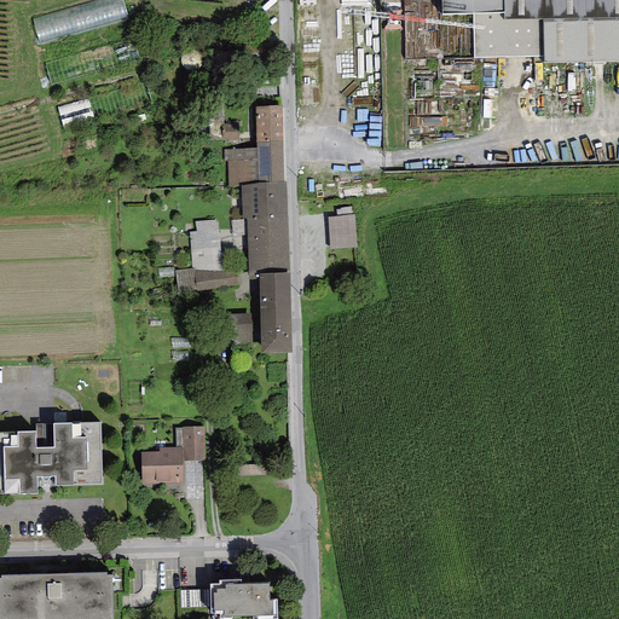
[(125,0),(108,0),(35,18),(41,42),(131,21),(125,0)]
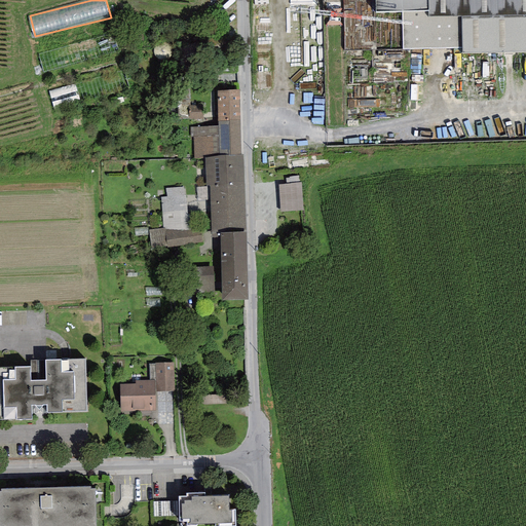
[(377,0),(377,11),(402,10),(428,10),(427,0),(377,0)]
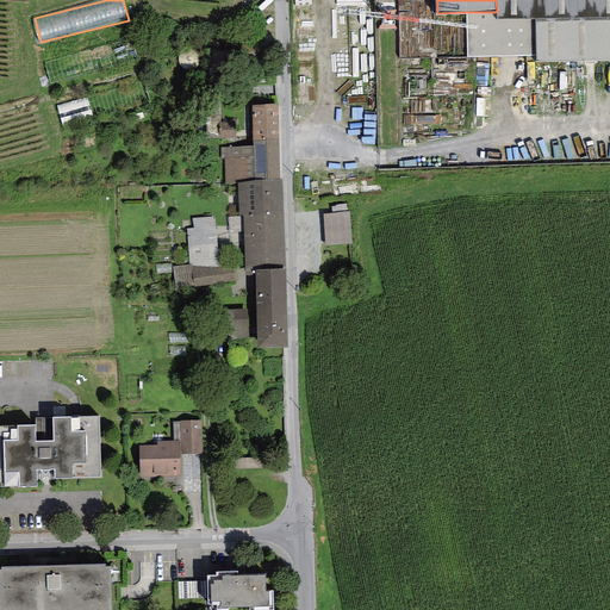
[(609,17),(609,0),(496,0),(497,12),(497,22),(609,17)]
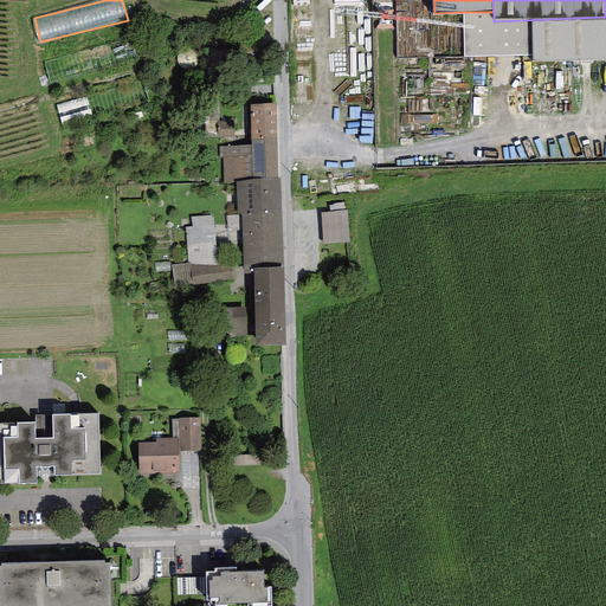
[(605,17),(494,21),(494,12),(463,12),(464,57),(533,55),(533,62),(605,59),(605,17)]
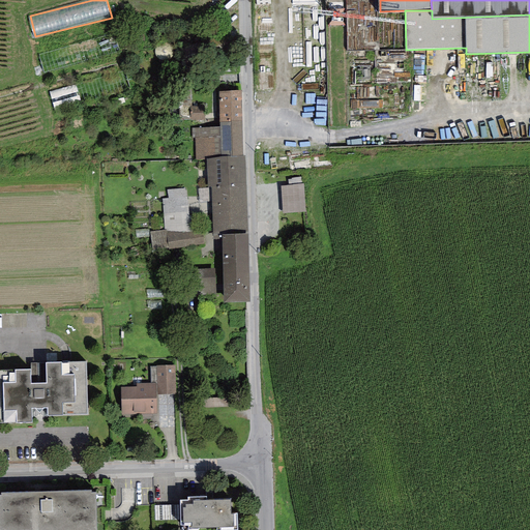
[(55,109),(82,102),(78,86),(52,92),(55,109)]
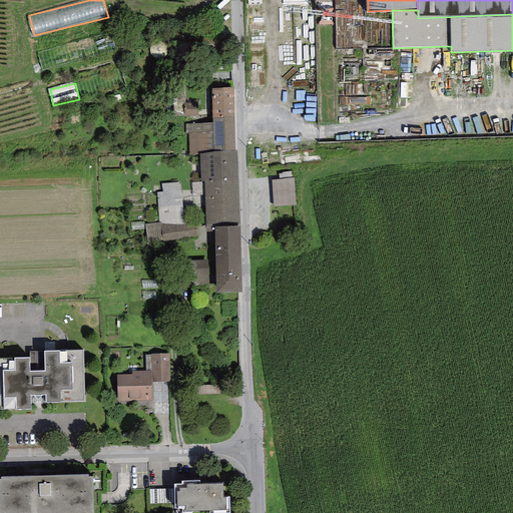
[(200,154),(235,151),(233,87),(212,89),(213,123),(185,124),(185,133),(188,133),(189,154),(200,154)]
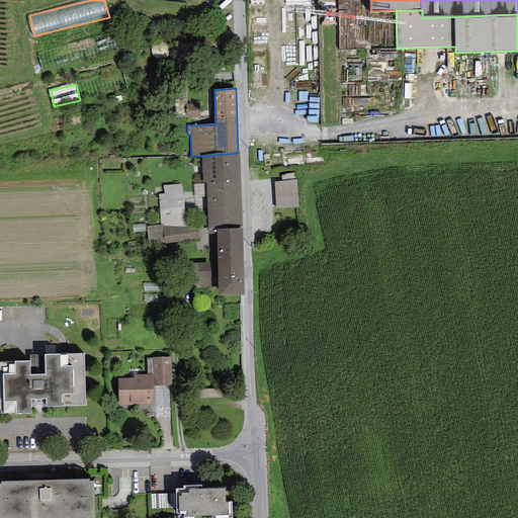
[(199,103),(185,104),(186,117),(199,117),(199,103)]
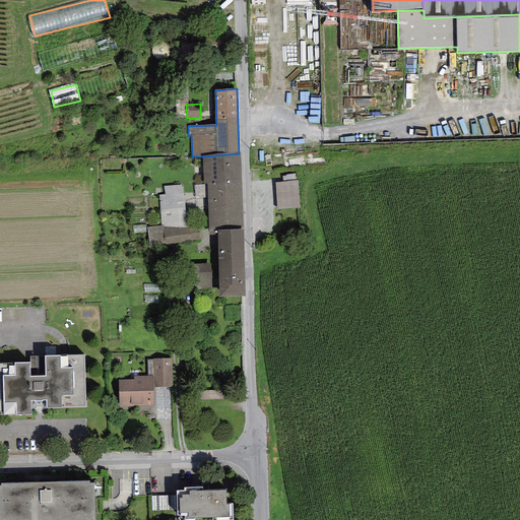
[(239,153),(203,156),(204,184),(207,184),(208,204),(243,203),(241,153),(239,153)]
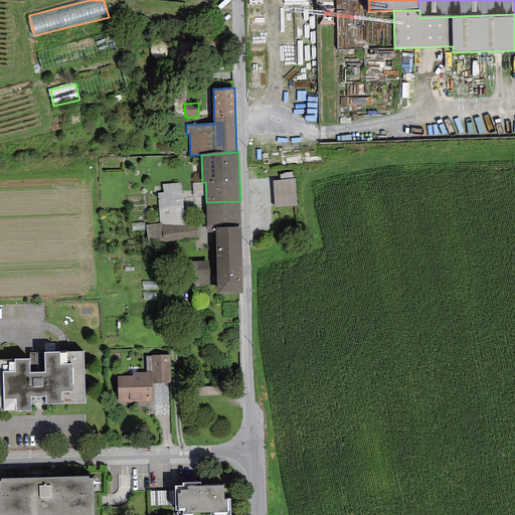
[(296,179),(274,180),(275,206),(298,205),(296,179)]
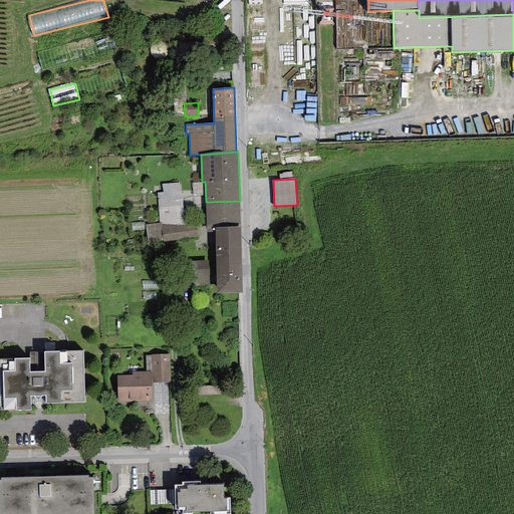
[(181,183),(162,184),(163,193),(158,193),(160,223),(146,225),(148,243),(164,241),(164,242),(198,237),(196,224),(185,225),(181,183)]
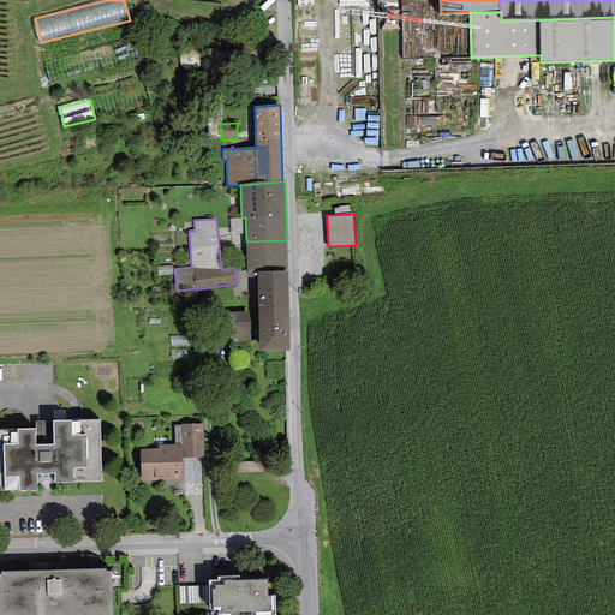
[(287,272),(287,240),(246,242),(248,278),(258,278),(258,273),(287,272)]
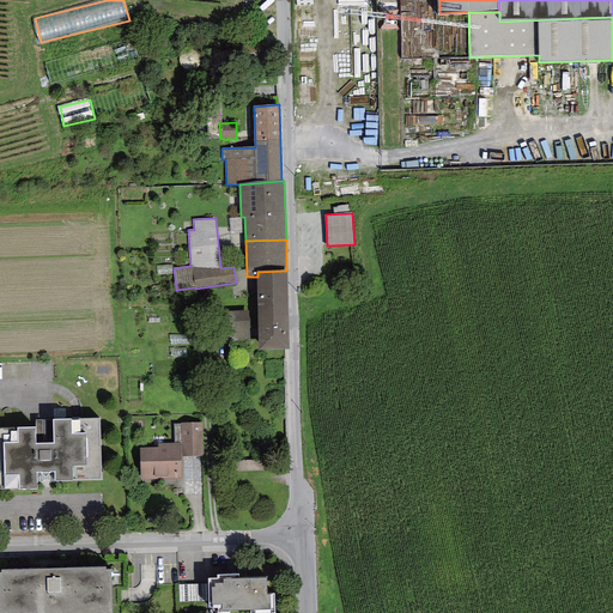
[(286,271),(258,272),(258,277),(259,350),(287,350),(286,271)]
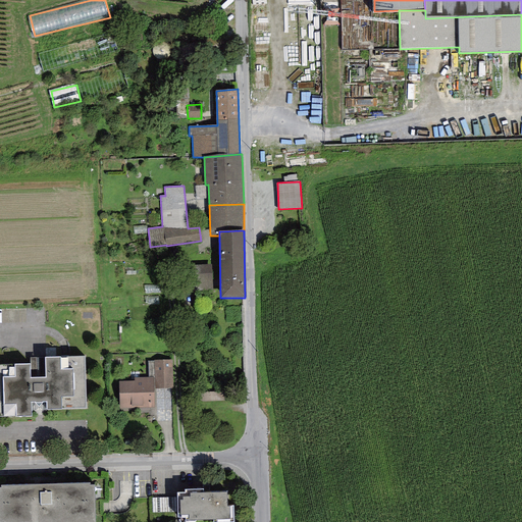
[(193,292),(213,291),(211,264),(191,265),(193,292)]
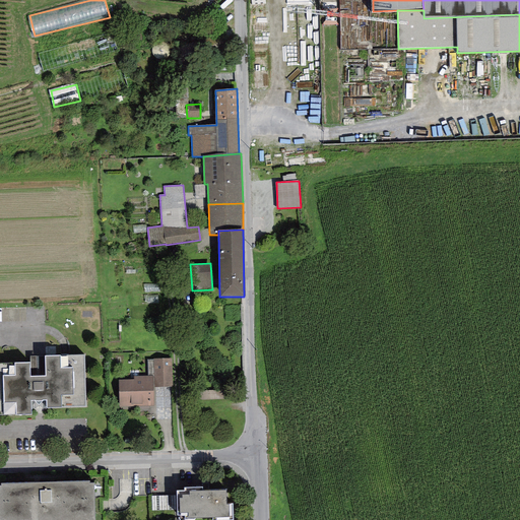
[(15,403),(16,414),(31,414),(30,400),(35,400),(35,401),(42,401),(42,400),(47,400),(47,408),(85,407),(84,355),(60,355),(30,356),(30,364),(15,364),(15,376),(2,376),(3,403),(15,403)]
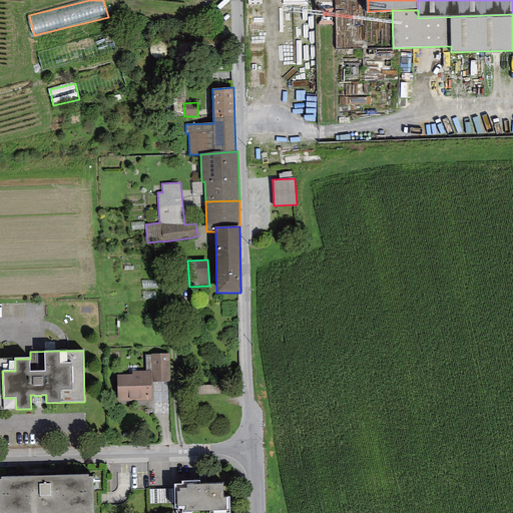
[(145,355),(145,371),(151,371),(151,382),(170,382),(169,354),(151,354),(151,355),(145,355)]
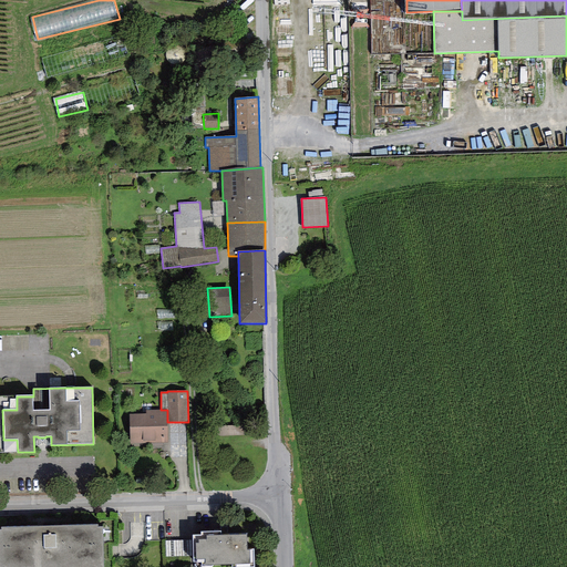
[(167,422),(167,410),(161,410),(146,410),(146,414),(130,414),(130,444),(168,443),(167,422)]
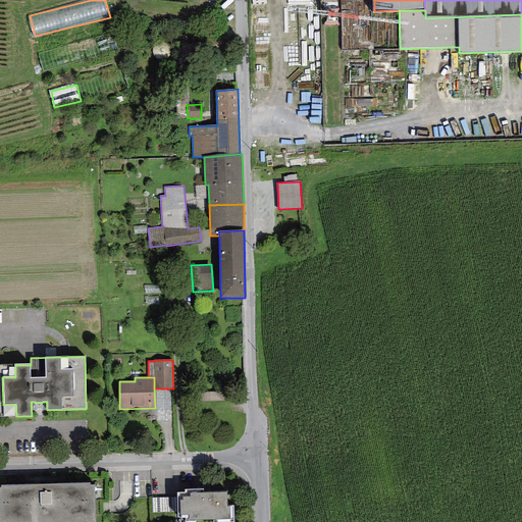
[(0,521),(95,521),(94,485),(90,485),(90,483),(1,485),(1,488),(0,487),(0,521)]
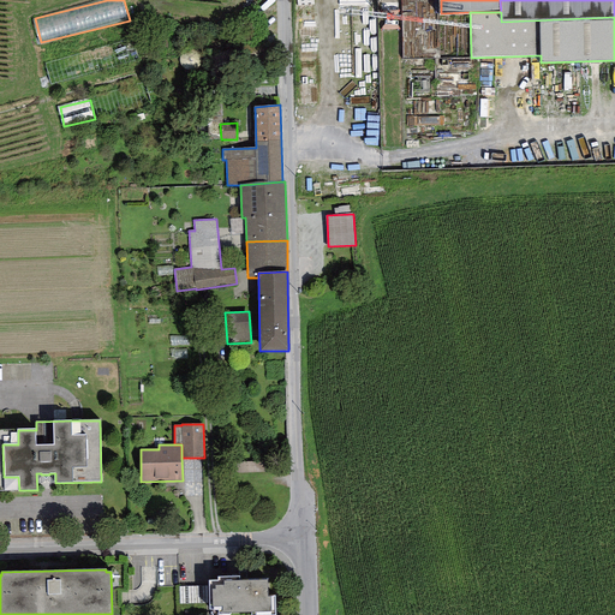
[(209,581),(209,610),(218,609),(219,614),(231,614),(231,613),(252,613),(251,614),(275,614),(275,596),(268,596),(268,580),(239,581),(239,577),(218,577),(218,580),(209,581)]
